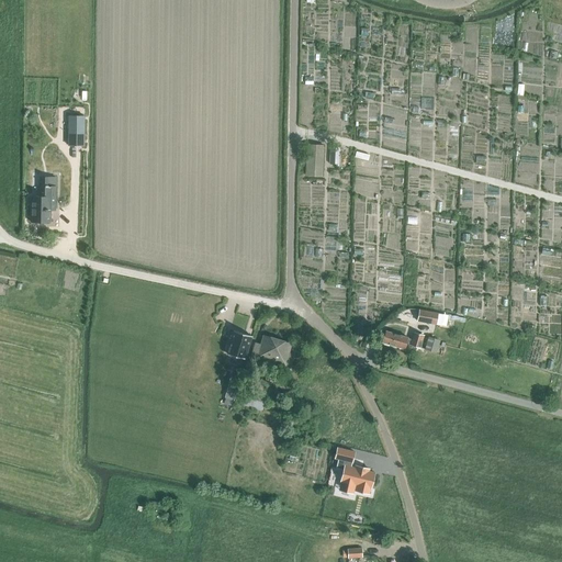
[(68,115),(68,145),(83,145),(85,116),(68,115)]
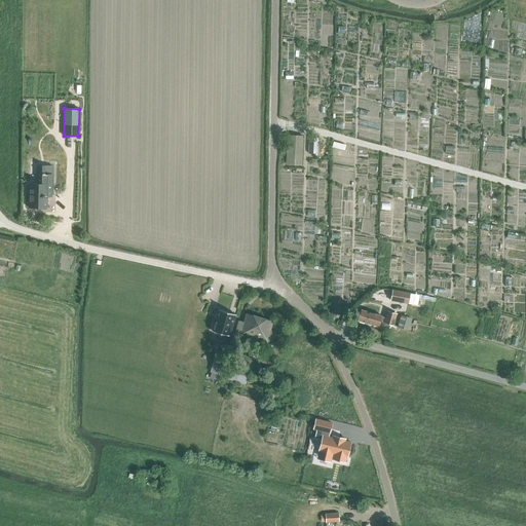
[(287,135),(286,163),(302,164),(304,136),(287,135)]
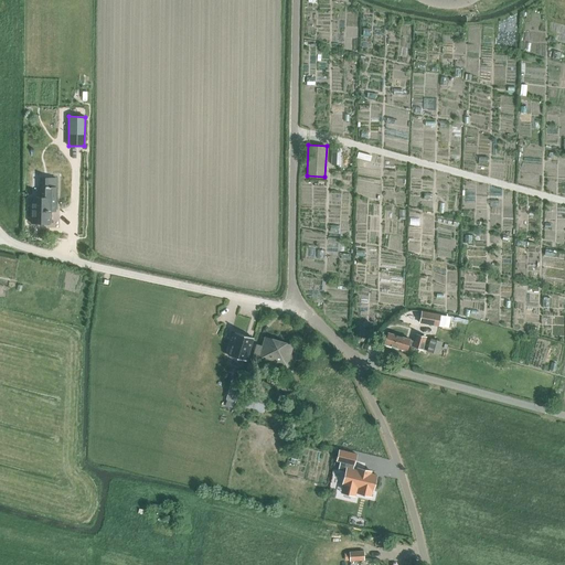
[(332,147),(331,164),(340,164),(341,147),(332,147)]
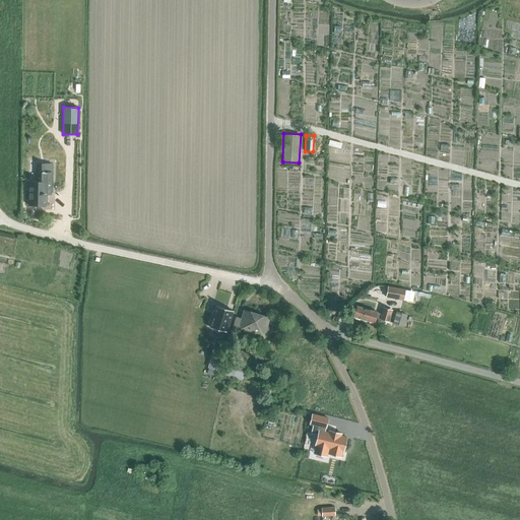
[(328,145),(340,148),(341,143),(329,140),(328,145)]
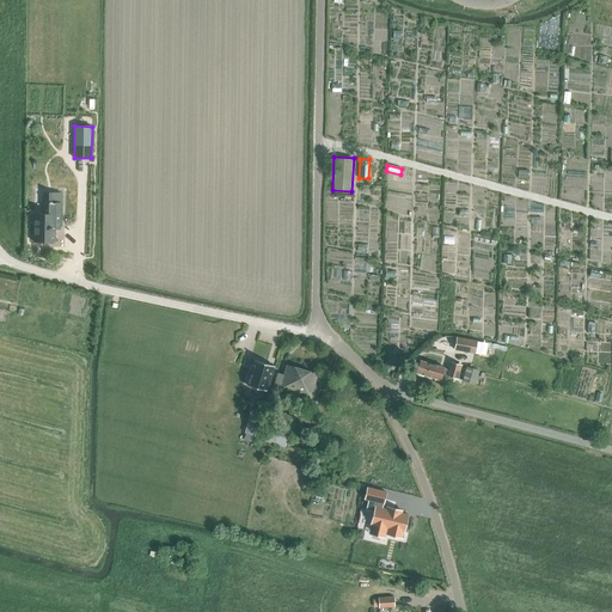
[(34,213),(34,242),(55,242),(55,232),(55,228),(60,228),(60,202),(51,202),(51,201),(49,201),(49,202),(43,202),(43,213),(34,213)]
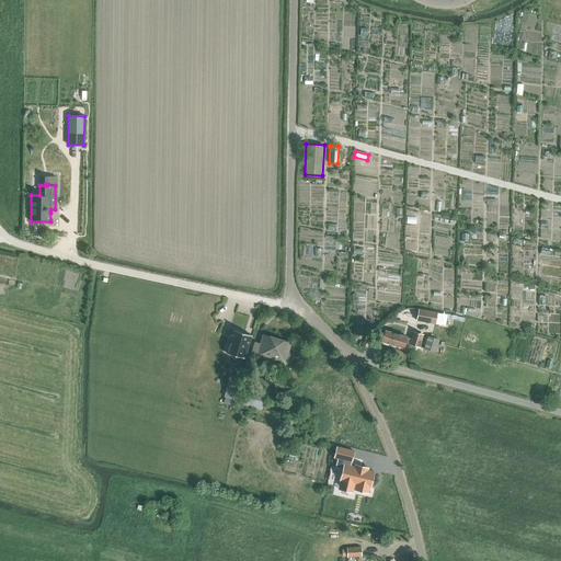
[(418,311),(416,320),(444,325),(446,316),(418,311)]
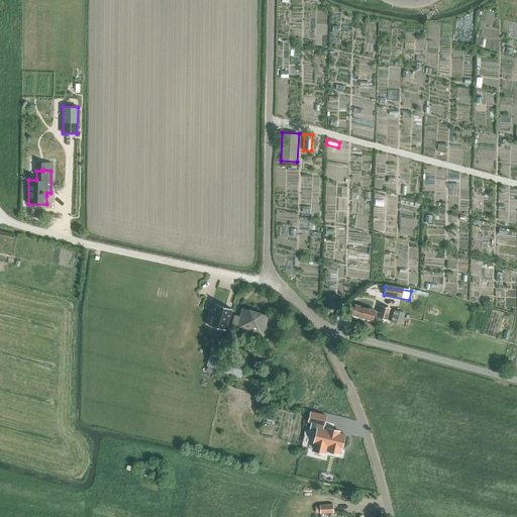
[(232,309),(216,304),(210,326),(226,331),(232,309)]
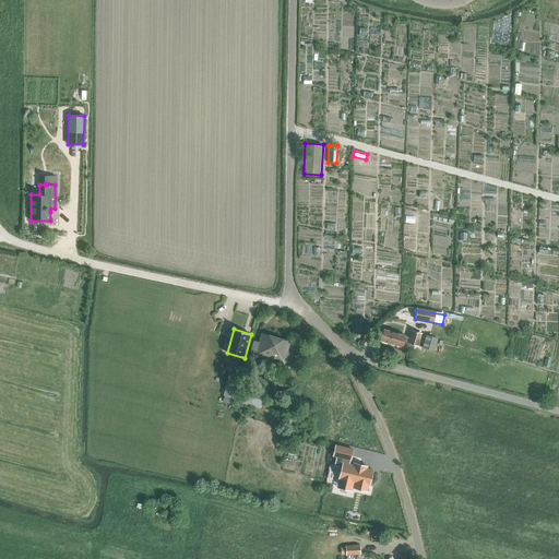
[(383,329),(380,341),(402,346),(404,341),(408,343),(417,346),(421,333),(412,330),(409,337),(405,336),(405,335),(383,329)]
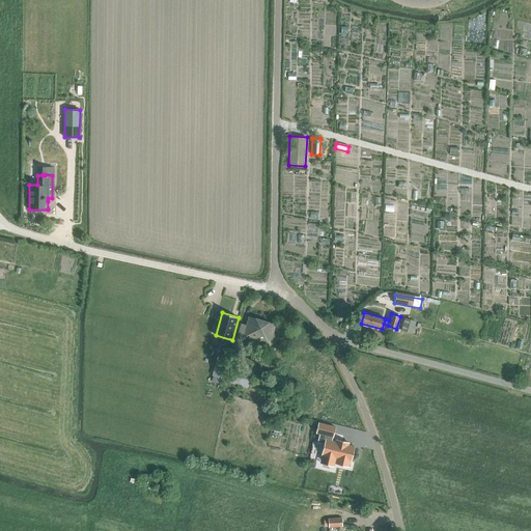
[(246,326),(241,324),(238,336),(274,346),(278,335),(273,333),(275,325),(249,316),(246,326)]
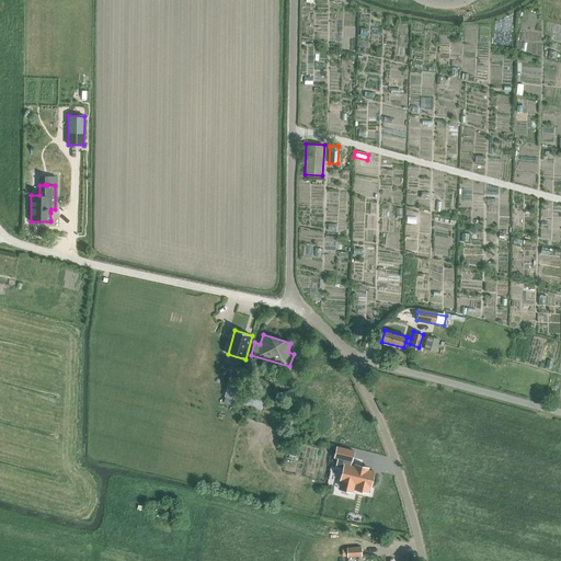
[(424,348),(433,351),(436,339),(428,335),(424,348)]
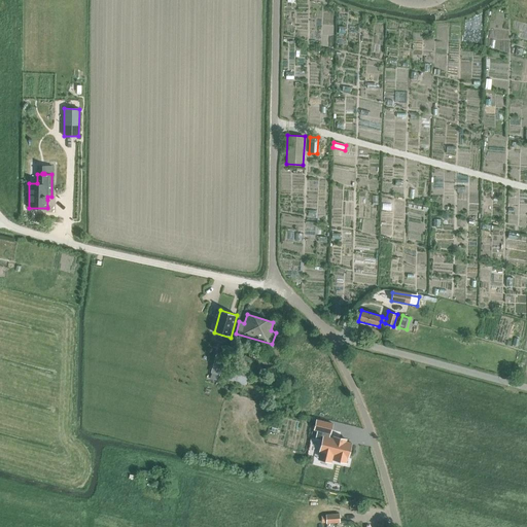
[(219,377),(244,384),(246,377),(248,377),(253,358),(233,352),(227,372),(221,370),(219,377)]
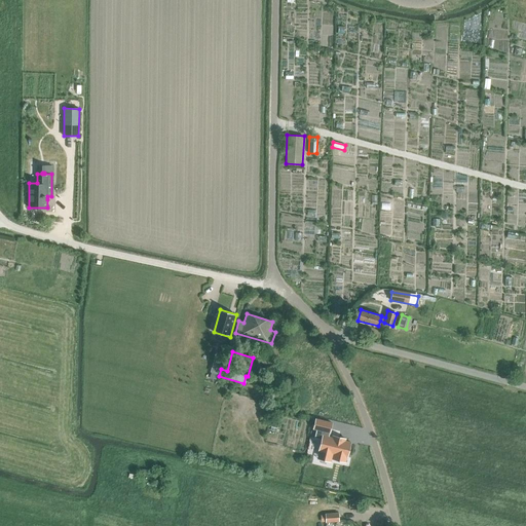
[(213,364),(211,372),(218,374),(221,366),(213,364)]
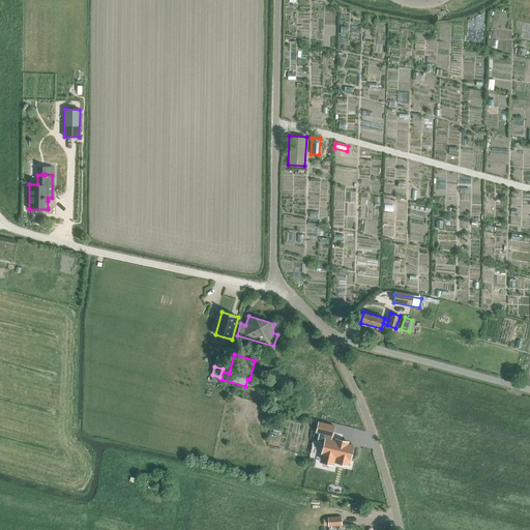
[(266,402),(271,405),(278,393),(269,388),(267,392),(270,394),(266,402)]
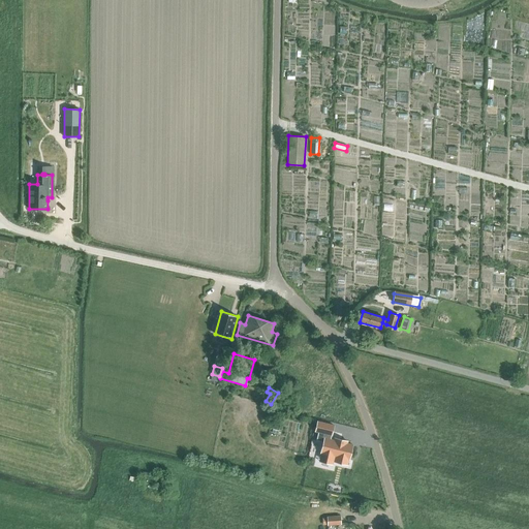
[(317,422),(315,431),(318,432),(316,440),(323,442),(320,453),(321,453),(320,458),(333,461),(334,462),(347,465),(348,460),(349,460),(352,444),(347,443),(347,441),(339,439),(338,441),(334,440),(331,439),(334,425),(317,422)]
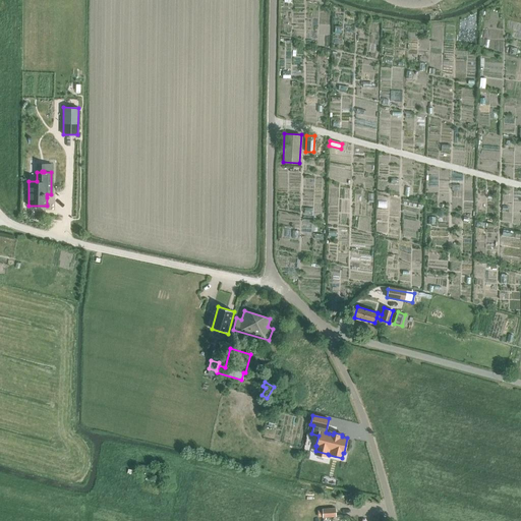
[(143,485),(142,491),(160,495),(161,488),(143,485)]
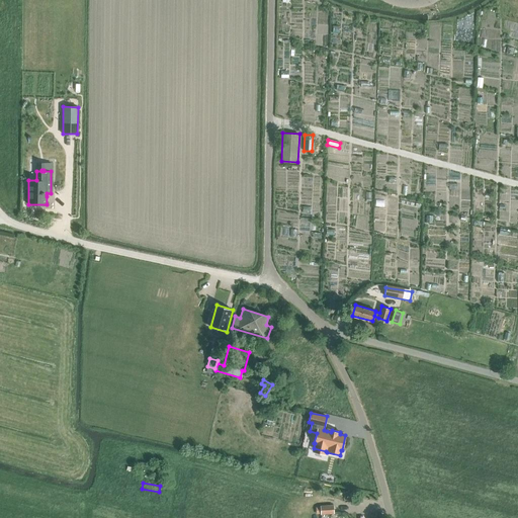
[(333,505),(321,506),(322,513),(334,513),(333,505)]
